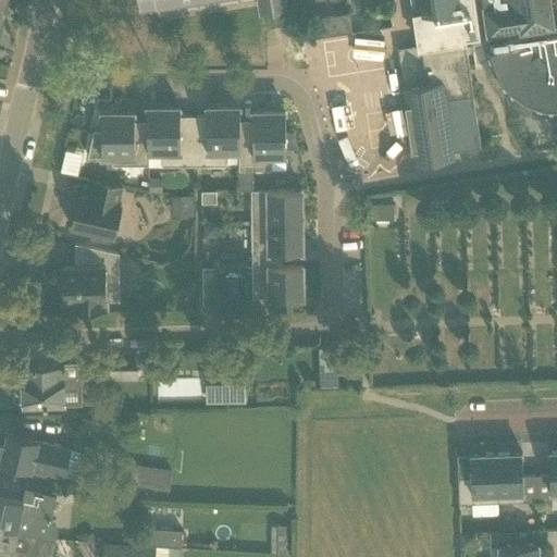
[(139,0),(141,4),(143,11),(147,10),(146,8),(145,9),(144,4),(157,2),(158,7),(156,7),(156,9),(159,9),(160,13),(161,13),(161,12),(178,9),(180,11),(182,10),(181,9),(199,5),(199,8),(201,7),(201,5),(202,4),(203,9),(219,7),(218,2),(219,2),(219,4),(221,4),(221,2),(234,0),(238,0),(239,1),(242,1),(240,0),(259,0),(260,7),(288,3),(287,0),(139,0)]
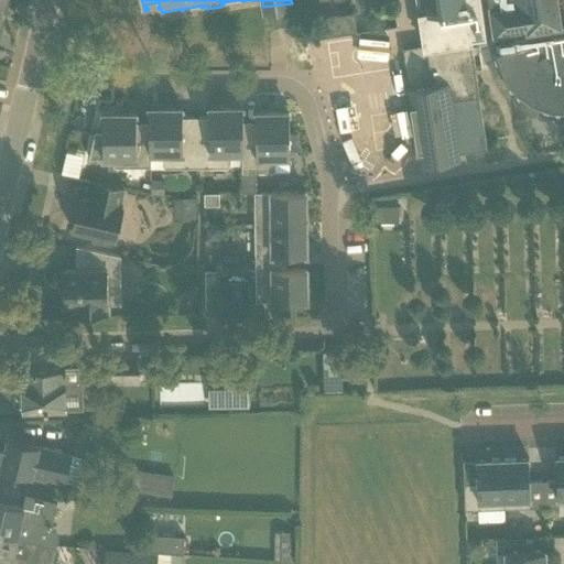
[(416,0),(424,47),(424,49),(472,42),(465,0),(416,0)]
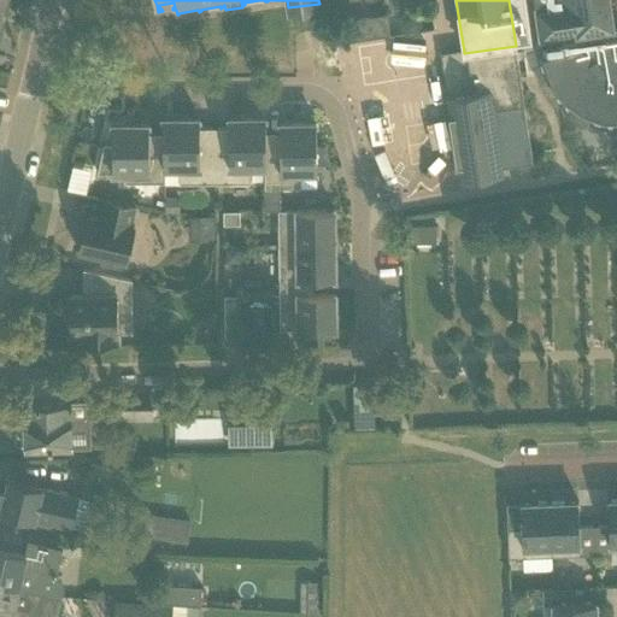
[(534,0),(540,41),(541,41),(544,57),(540,58),(547,82),(562,101),(581,116),(604,124),(616,123),(616,29),(613,30),(609,0),(534,0)]
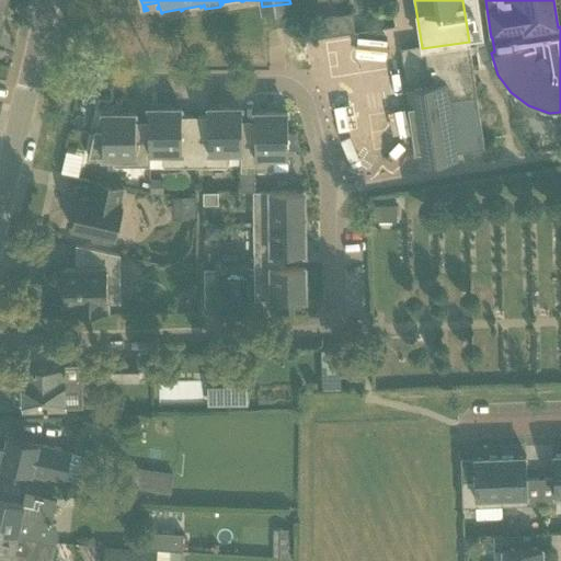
[(355,32),(352,13),(296,22),(300,41),(318,38),(319,38),(336,35),(338,35),(355,32)]
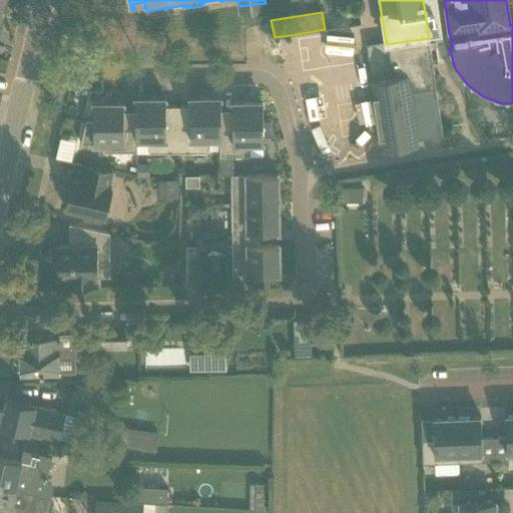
[(70,20),(68,31),(82,34),(84,23),(70,20)]
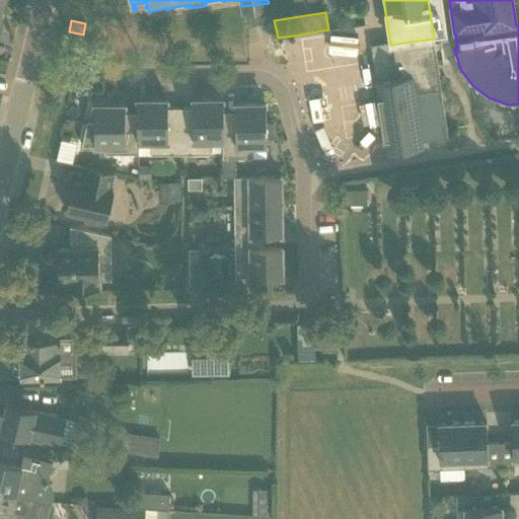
[(390,45),(390,44),(382,45),(382,43),(371,45),(377,85),(379,85),(380,93),(378,93),(386,151),(408,148),(406,142),(448,136),(434,39),(390,45)]
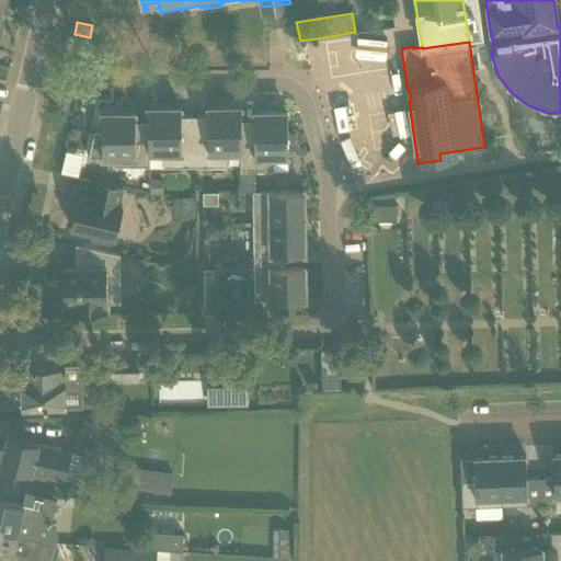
[(148,107),(148,122),(149,122),(149,152),(150,152),(163,152),(163,168),(195,167),(195,116),(182,116),(182,107),(148,107)]
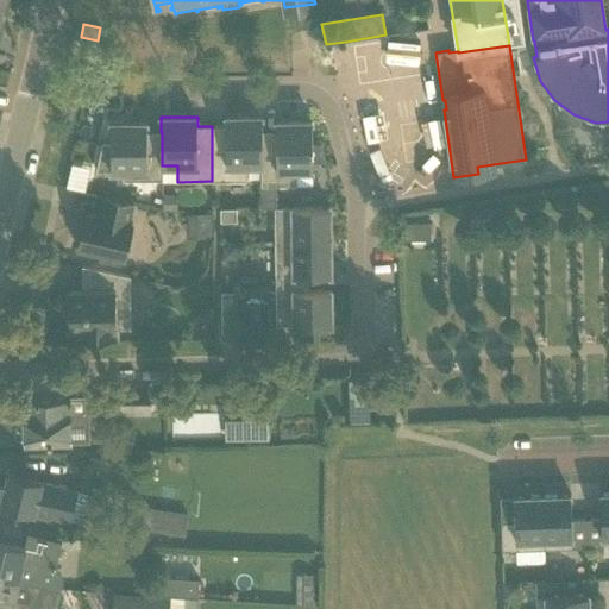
[(248,165),(261,165),(262,165),(262,131),(263,131),(263,117),(226,117),(226,126),(212,126),(212,181),(248,181),(248,165)]
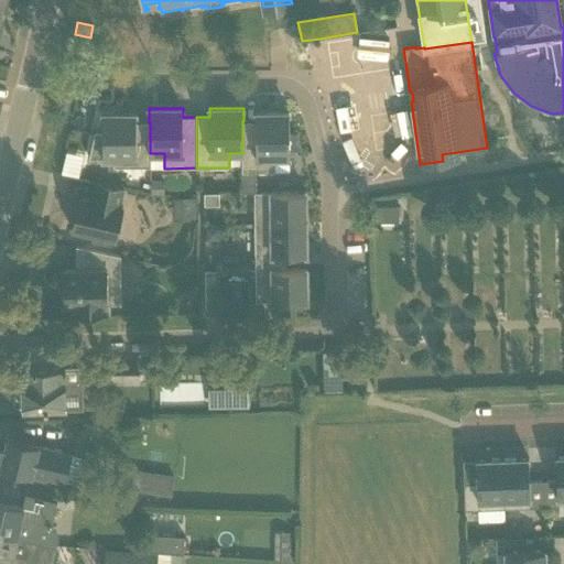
[(256,121),(243,121),(242,121),(242,153),(241,153),(242,193),(255,193),(256,193),(256,172),(275,172),(275,158),(290,158),(290,112),(256,112),(256,121)]
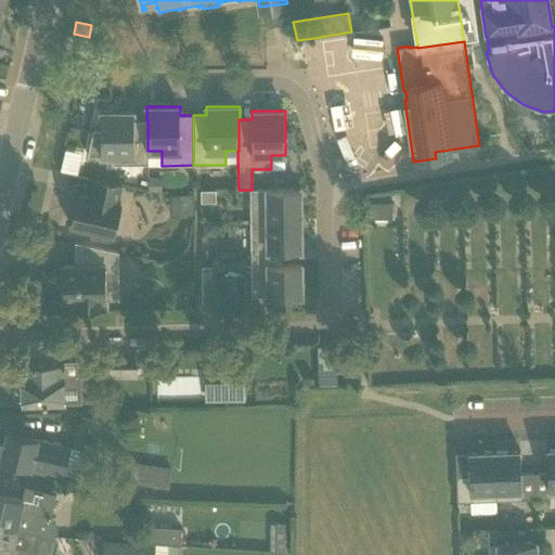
[(149,165),(149,151),(147,151),(147,120),(146,120),(134,120),(134,112),(101,112),(101,129),(93,129),(88,156),(112,156),(112,165),(149,165)]
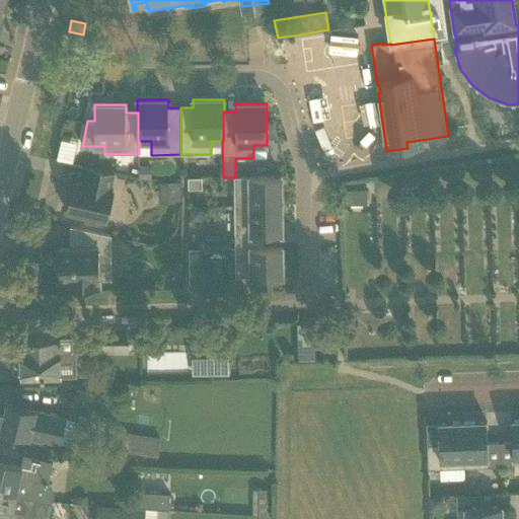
[(267,131),(267,140),(279,140),(274,123),(267,123),(267,131)]
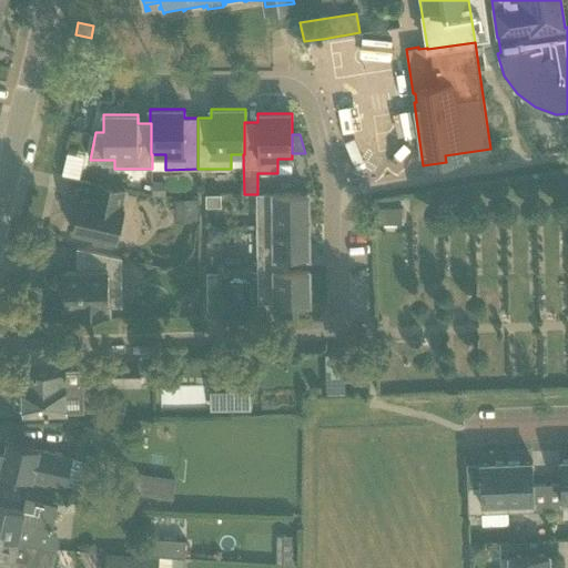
[(78,175),(82,155),(63,151),(59,171),(78,175)]
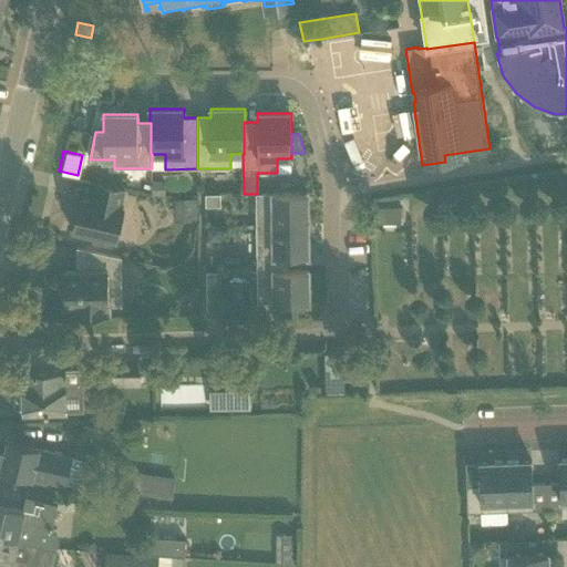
[(165,196),(165,182),(152,182),(152,196),(165,196)]
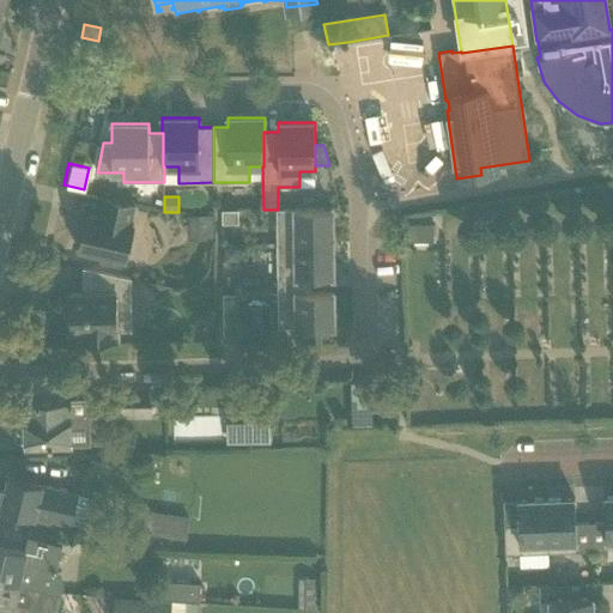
[(134,225),(131,224),(134,206),(104,199),(99,217),(87,214),(78,252),(101,256),(99,261),(120,266),(121,261),(125,262),(134,225)]
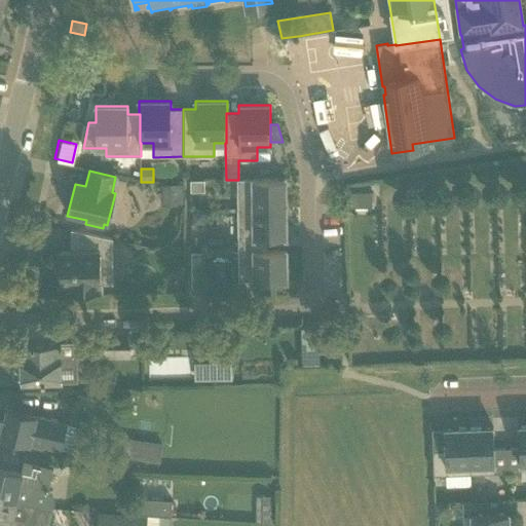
[(286,209),(285,190),(282,190),(282,179),(238,180),(237,180),(237,209),(286,209)]
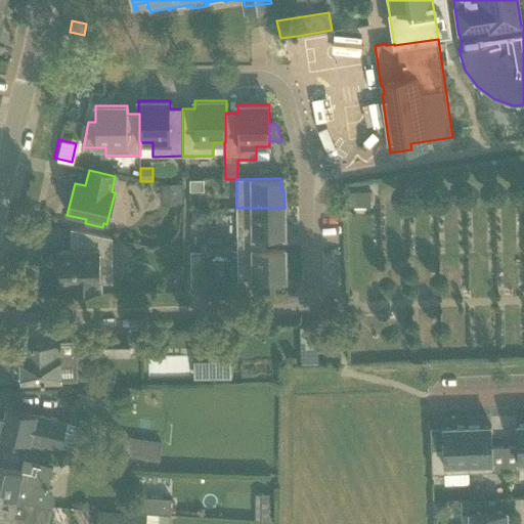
[(189,190),(204,190),(204,179),(189,179),(189,190)]
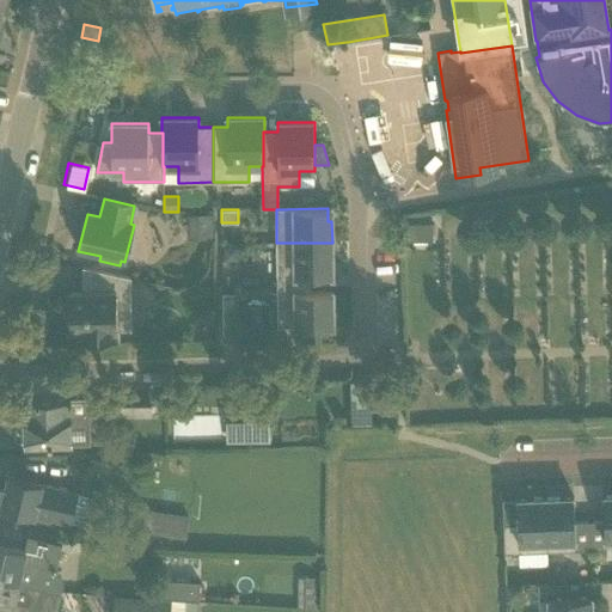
[(199,213),(199,237),(210,237),(210,213),(199,213)]
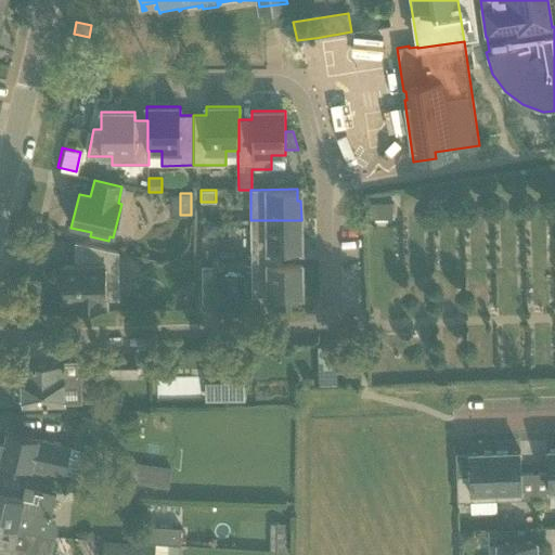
[(392,218),(392,203),(371,203),(371,218),(392,218)]
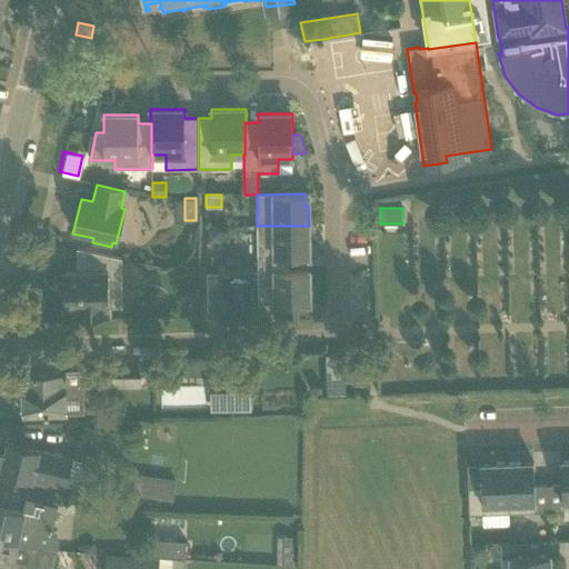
[(306,246),(309,245),(309,226),(257,226),(258,265),(289,265),(289,258),(306,257),(306,246)]
